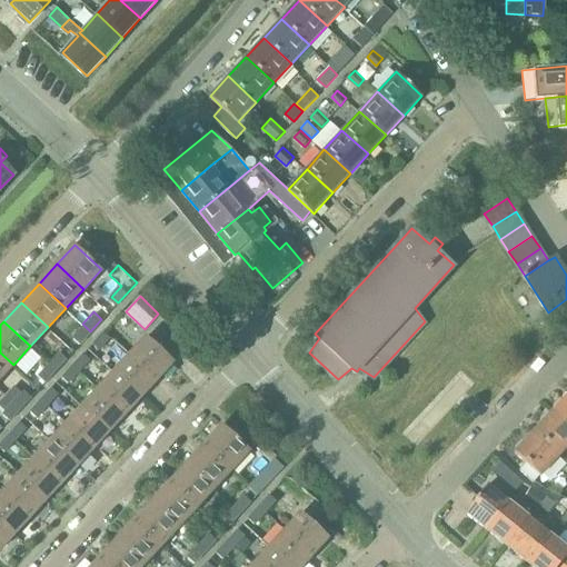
[(90,331),(82,324),(72,336),(80,342),(90,331)]
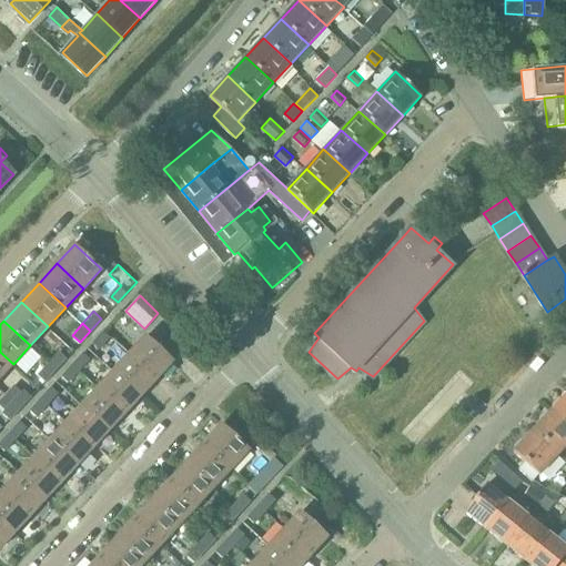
[(99,347),(110,335),(102,327),(91,341),(99,347)]
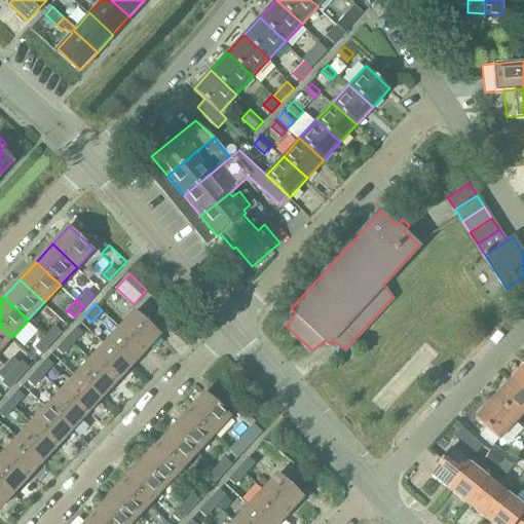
[(120,327),(146,350),(161,334),(136,310),(120,327)]
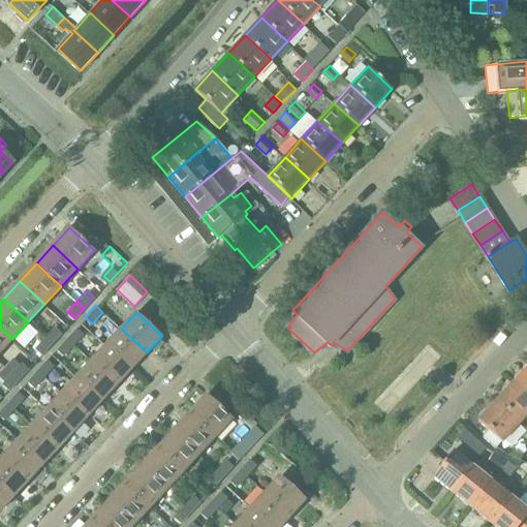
[(44,336),(52,343),(62,332),(54,326),(44,336)]
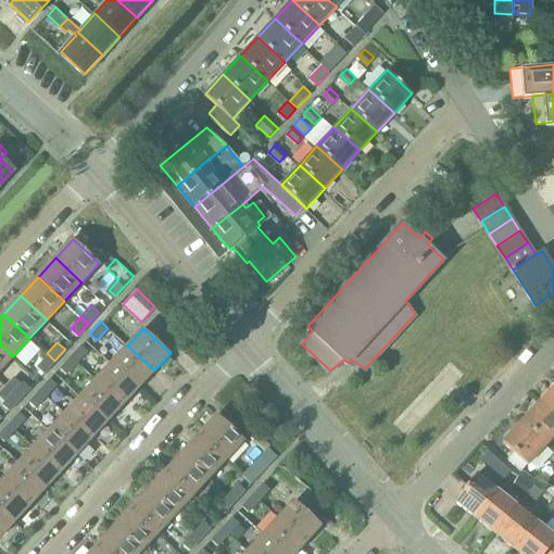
[(76,363),(88,350),(80,342),(68,355),(76,363)]
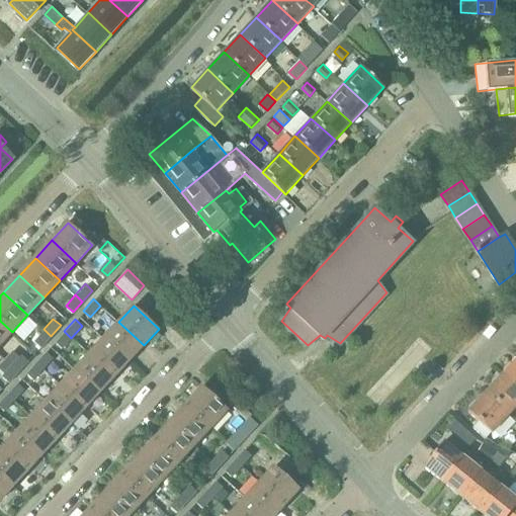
[(0,344),(12,332),(0,321),(0,344)]
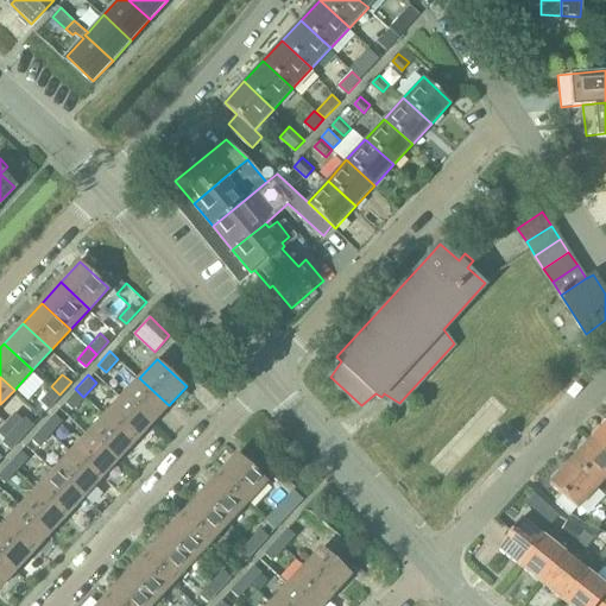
[(122,396),(152,423),(169,405),(139,378),(122,396)]
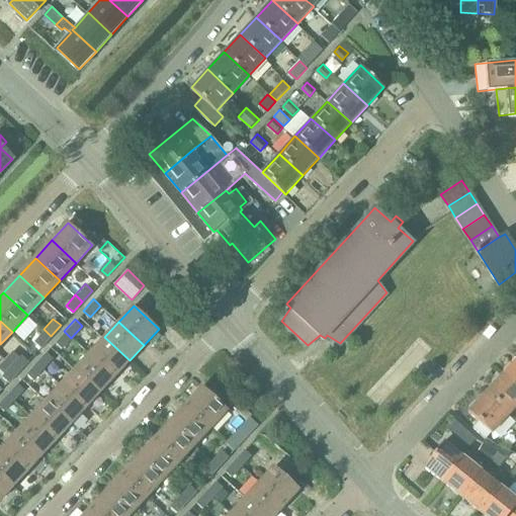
[(40,347),(51,336),(44,329),(33,340),(40,347)]
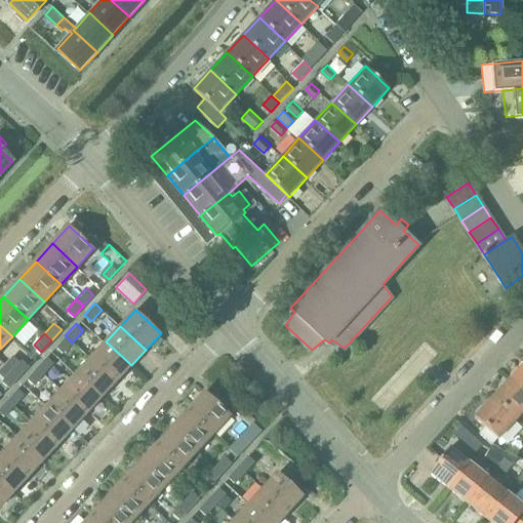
[(72,343),(65,335),(55,346),(63,352),(72,343)]
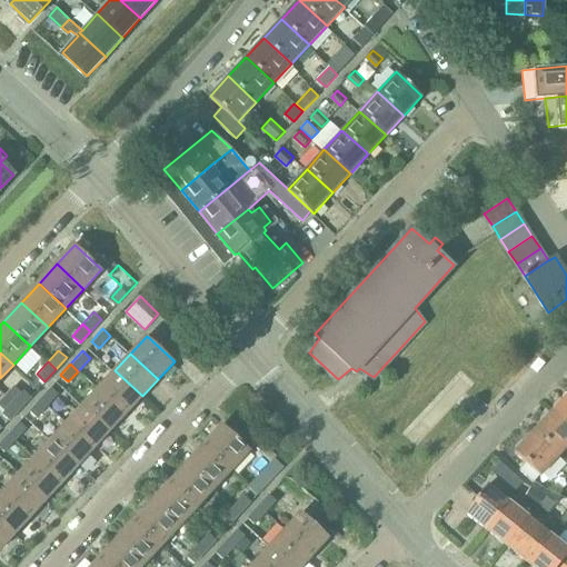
[(99,388),(126,413),(142,396),(115,370),(99,388)]
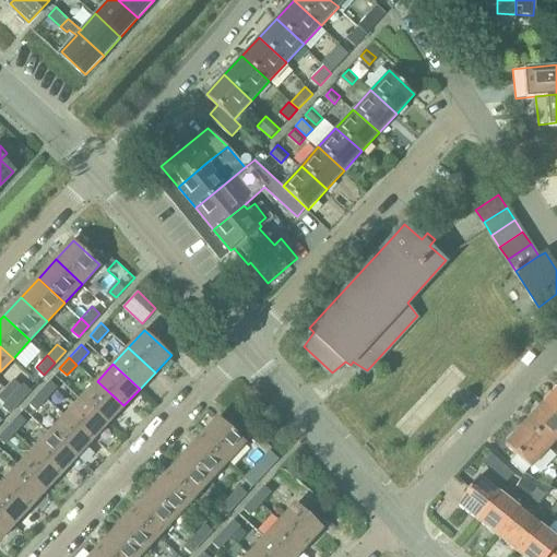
[(38,390),(47,398),(57,386),(49,378),(38,390)]
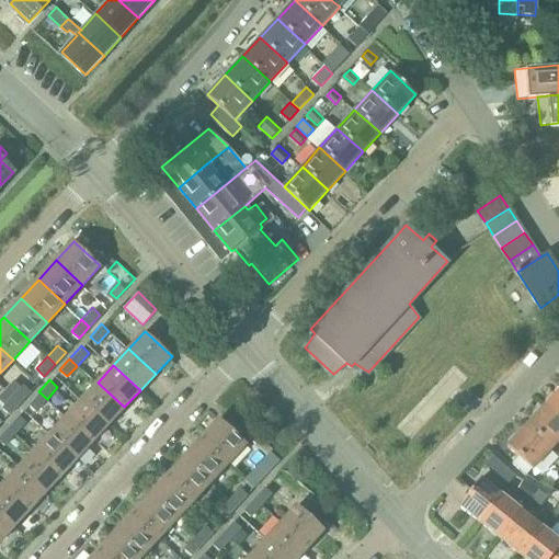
[(82,399),(109,424),(124,407),(98,383),(82,399)]
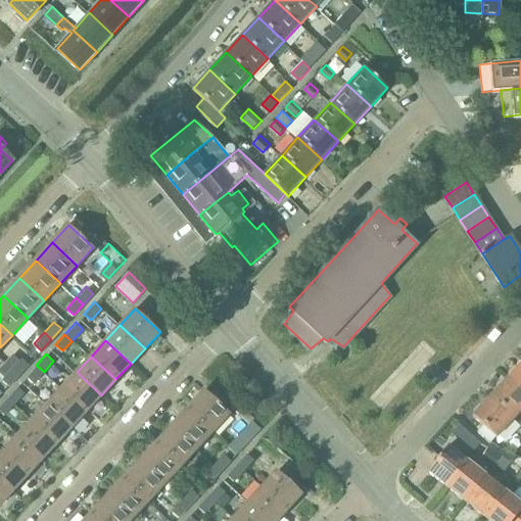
[(11,368),(18,375),(29,364),(20,358),(11,368)]
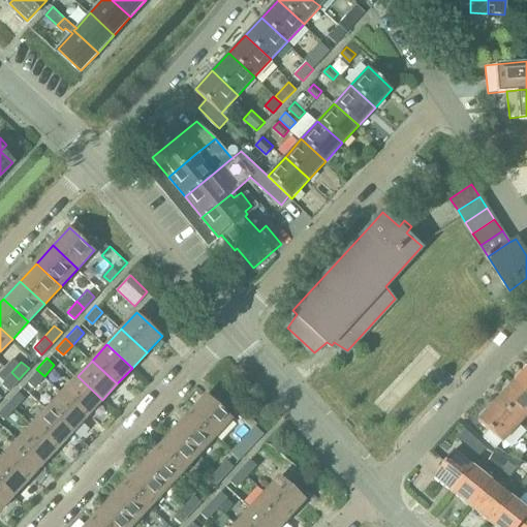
[(526,366),(515,380),(526,392),(526,366)]
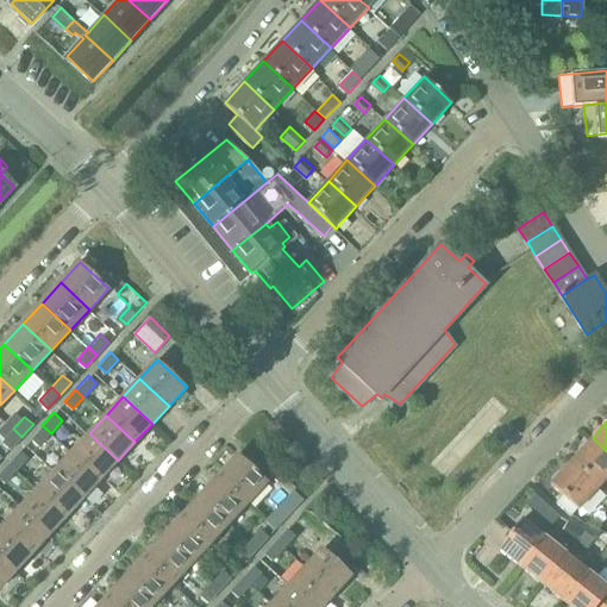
[(39,445),(51,433),(42,425),(31,438),(39,445)]
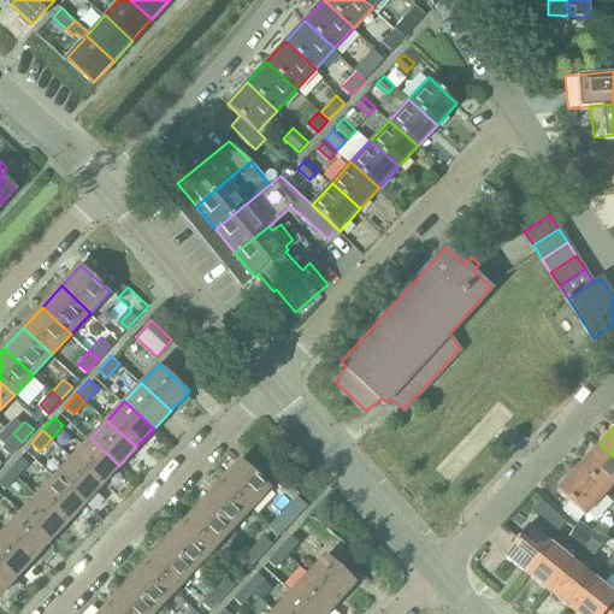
[(10,455),(22,442),(13,434),(1,447),(10,455)]
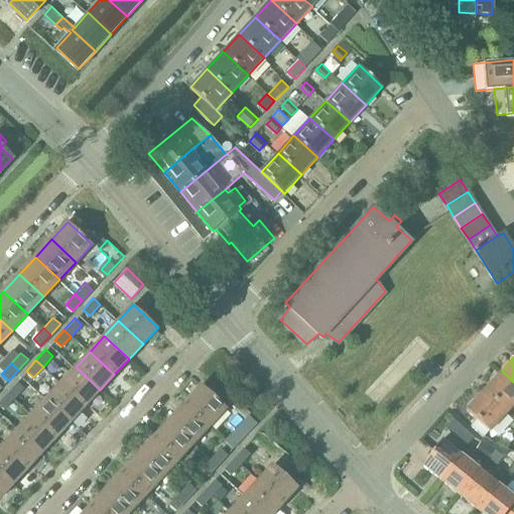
[(60,382),(86,405),(100,390),(76,367),(60,382)]
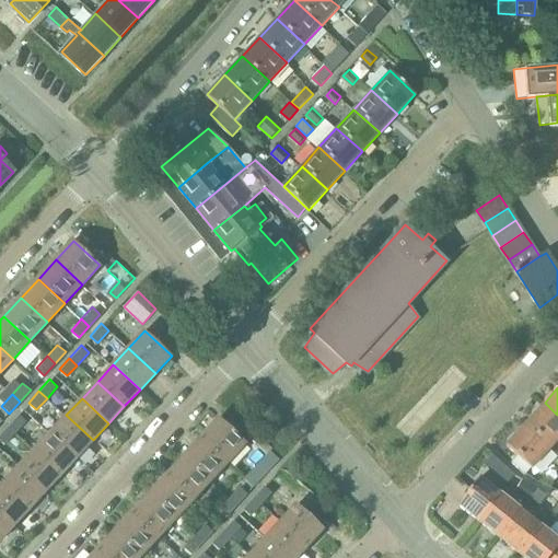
[(526,423),(551,446),(557,440),(557,415),(545,403),(526,423)]
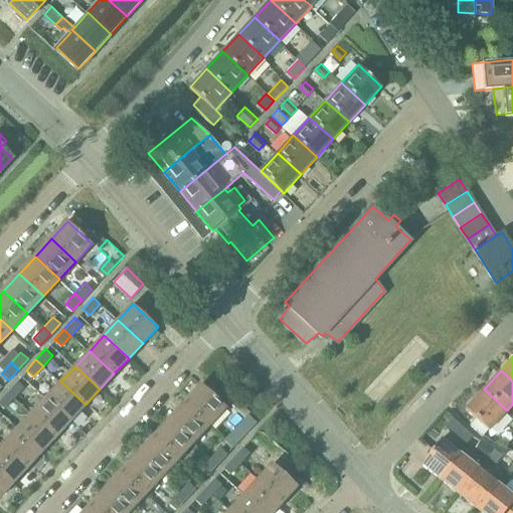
[(16,380),(7,390),(14,397),(24,386),(16,380)]
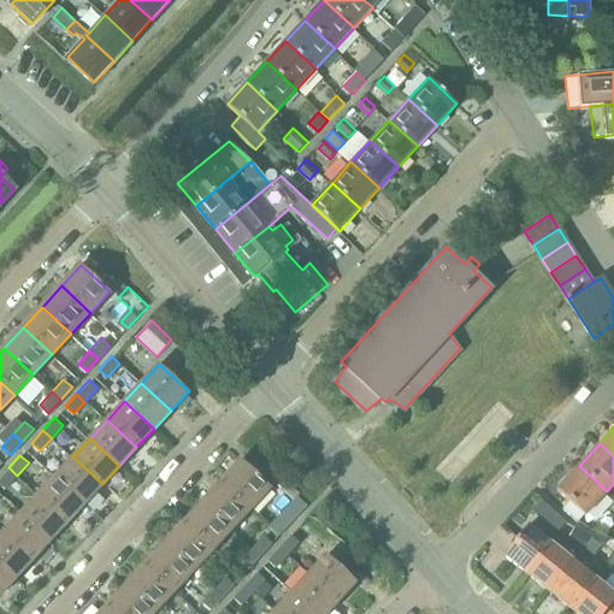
[(55,476),(86,503),(102,484),(72,456),(55,476)]
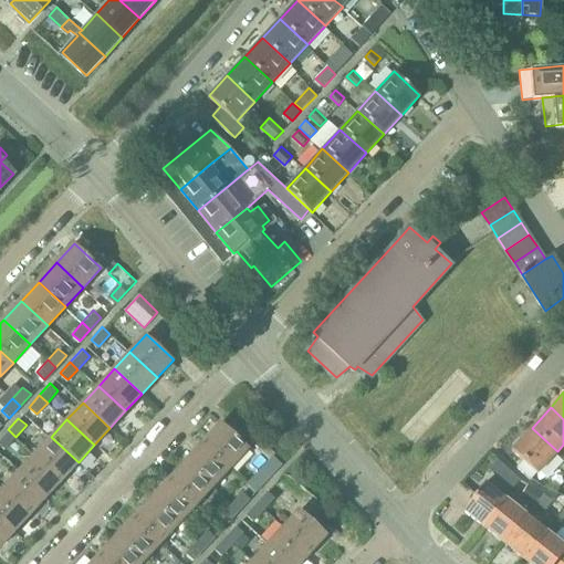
[(204,442),(230,467),(248,447),(221,423),(204,442)]
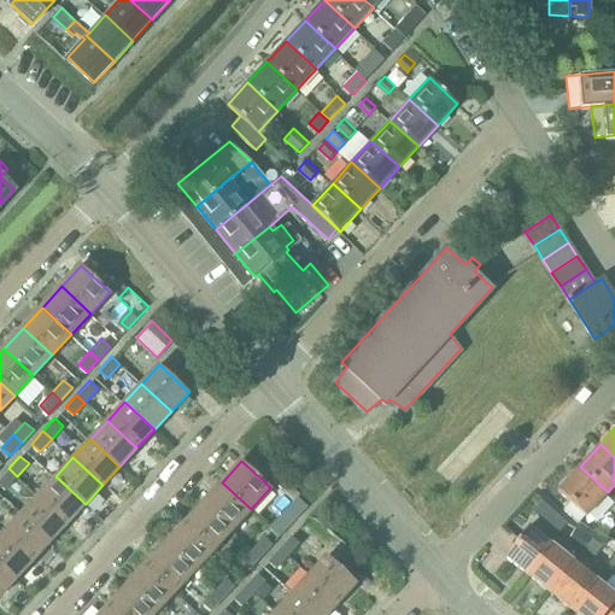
[(608,492),(580,467),(558,490),(570,499),(563,508),(578,521),(585,514),(586,516),(608,492)]
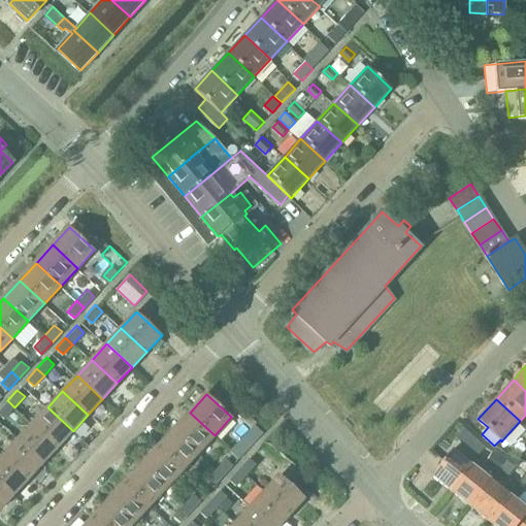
[(0,415),(4,419),(14,407),(7,400),(0,407),(0,415)]
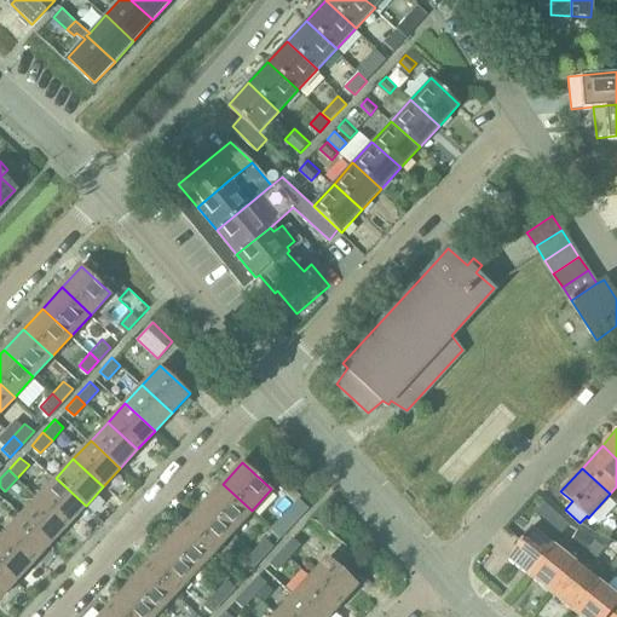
[(272,482),(292,500),(298,494),(278,474),(272,482)]
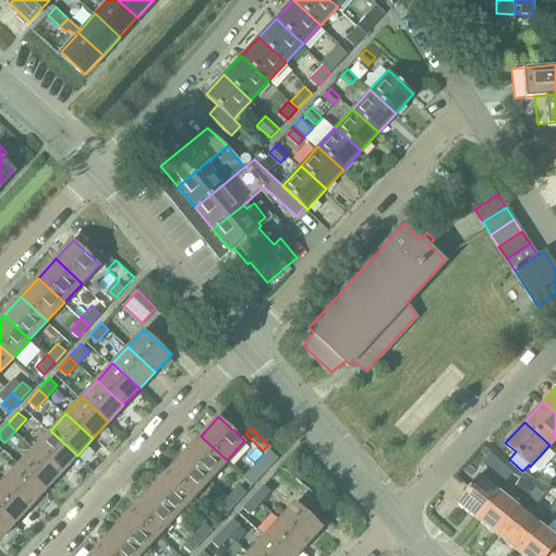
[(50,431),(35,447),(62,472),(77,456),(50,431)]
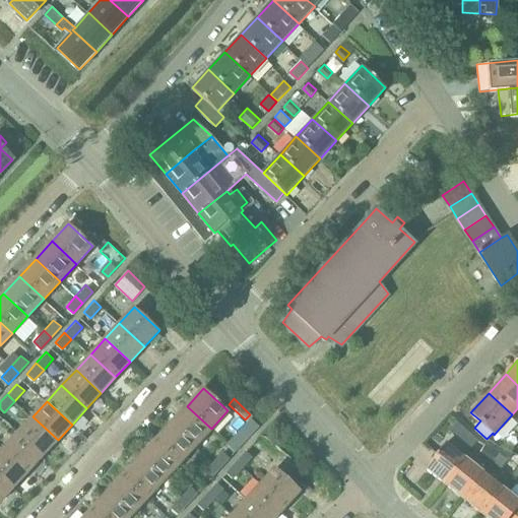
[(211,429),(187,406),(171,424),(195,446),(211,429)]
